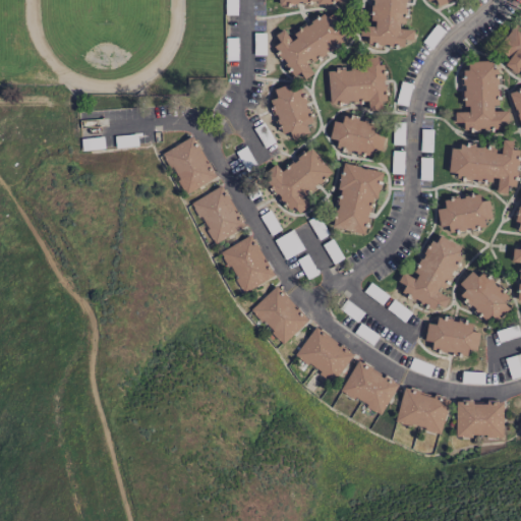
[(371,0),(369,25),(362,25),(361,35),(367,35),(366,43),(404,46),(404,39),(413,40),(413,29),(404,27),(406,0),(371,0)]
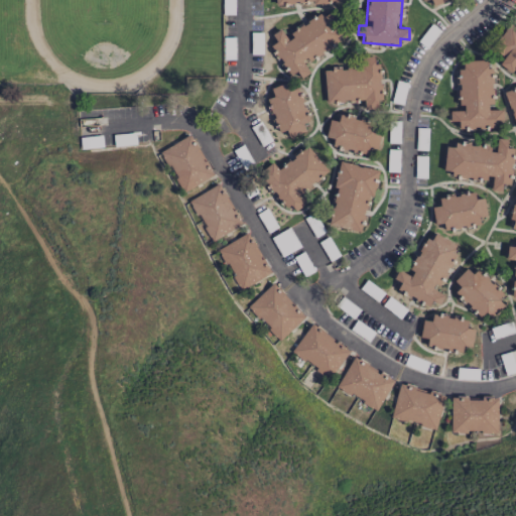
[(311,72),(304,61),(345,36),(329,10),(285,36),(281,28),(271,34),(276,41),(271,44),(294,82),(311,72)]
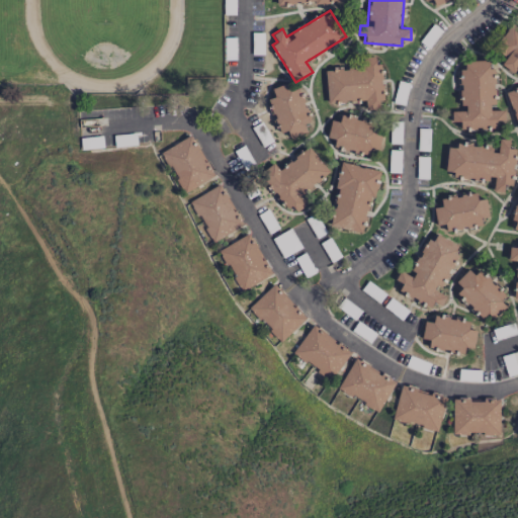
[(499,40),(506,45),(496,61),(516,74),(517,69),(517,28),(510,24),(499,40)]
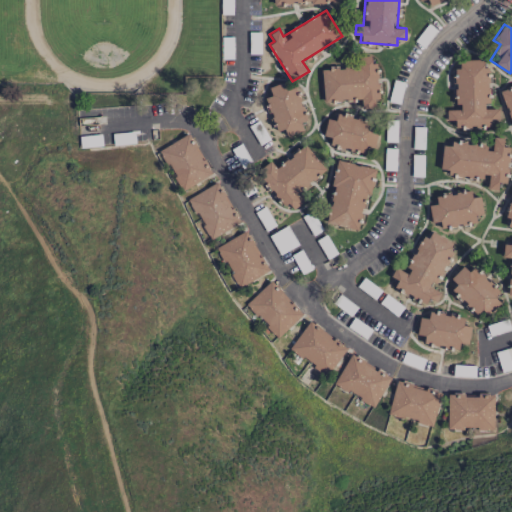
[(491,125),(491,118),(500,118),(499,108),(490,108),(489,67),(483,67),(483,59),(460,60),(460,67),(455,68),(456,109),(446,110),(447,120),(455,120),(455,126),(491,125)]
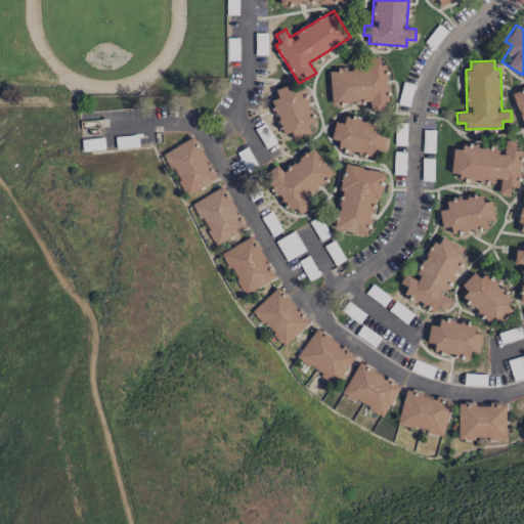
[(332,103),(368,100),(369,111),(384,110),(383,101),(389,101),(385,63),(380,64),(380,62),(329,68),(332,103)]
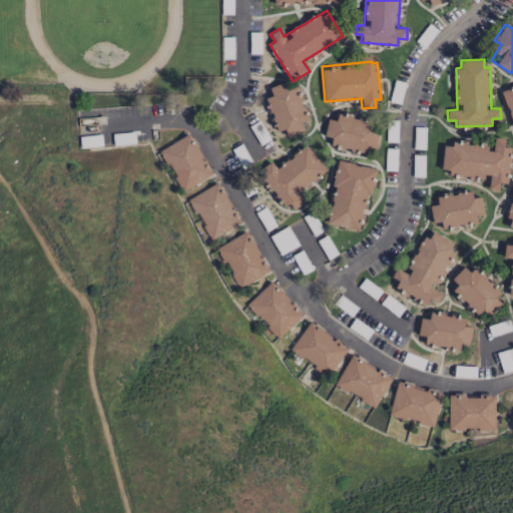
[(269,87),(272,96),(266,98),(277,131),(285,129),(287,136),(310,129),(293,79),(269,87)]
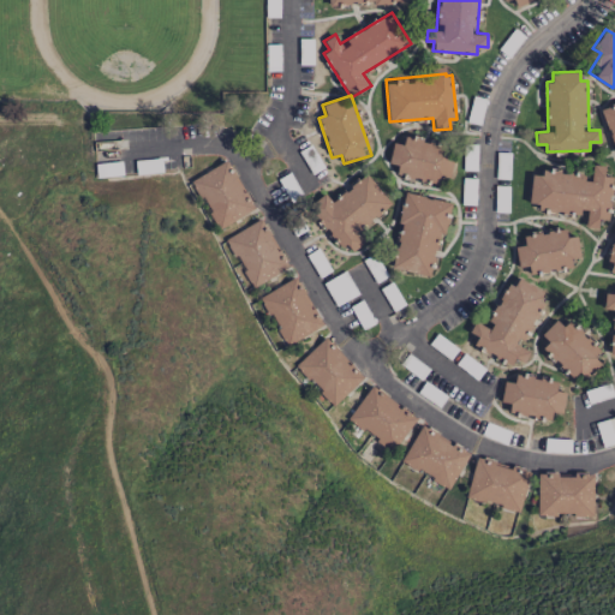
[(614,102),(601,108),(614,151),(614,102)]
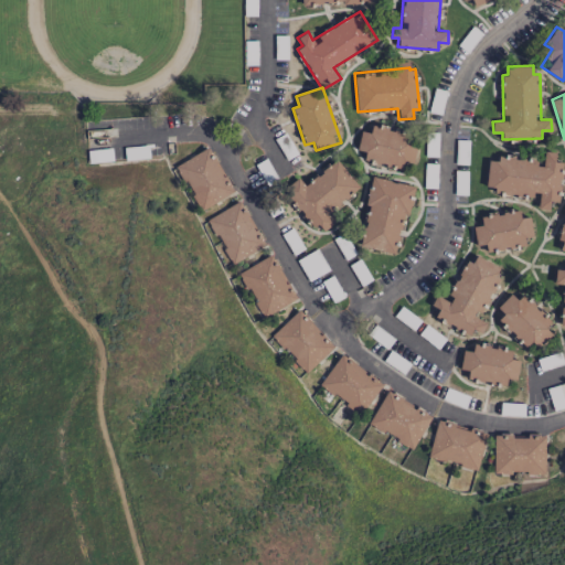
[(412,163),(419,137),(372,124),(370,132),(361,130),(356,148),(366,151),(363,160),(402,170),(404,161),(412,163)]
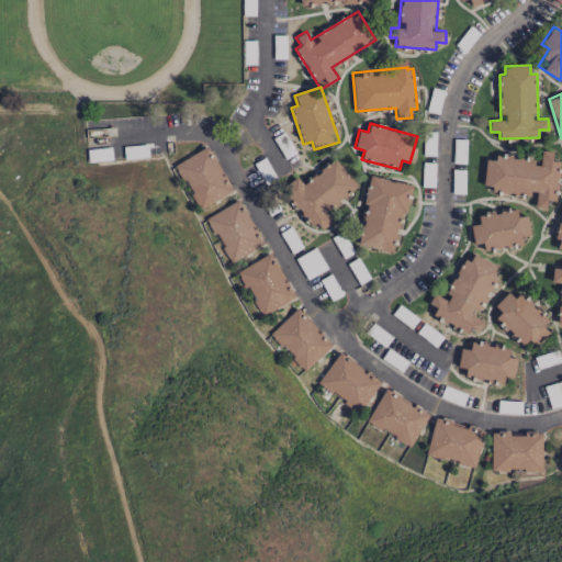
[(232,192),(209,146),(175,163),(198,209),(232,192)]
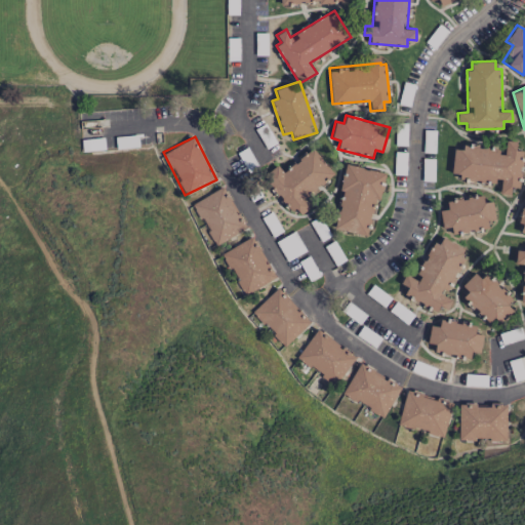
[(519,188),(524,151),(516,150),(517,142),(507,139),(505,152),(461,145),(461,150),(454,149),(450,176),(499,185),(497,193),(510,195),(511,186),(519,188)]
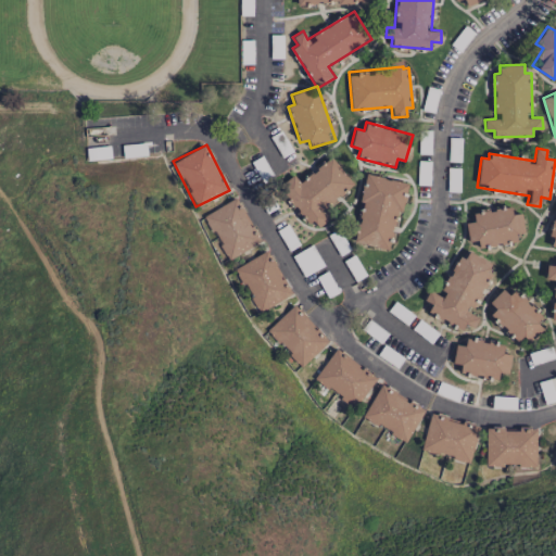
[(354,185),(332,158),(300,182),(294,176),(280,187),(315,230),(330,218),(323,209),(354,185)]
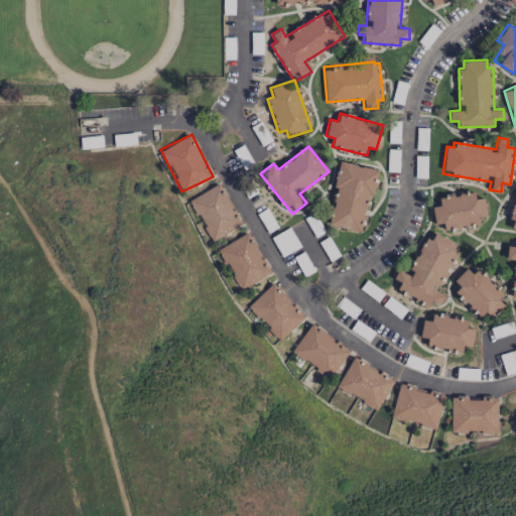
[(377,169),(339,161),(333,191),(326,224),(363,232),(377,169)]
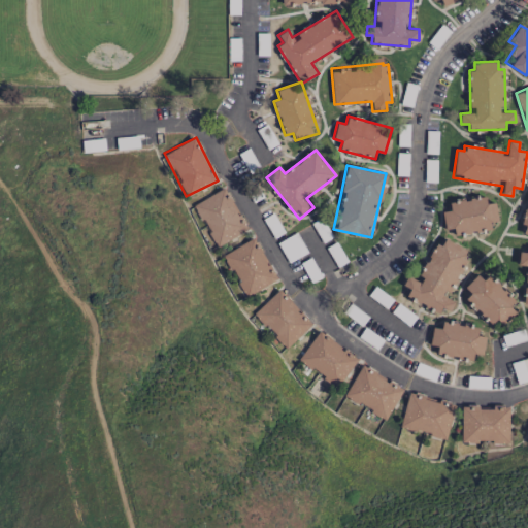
[(248,229),(224,187),(194,204),(217,245),(248,229)]
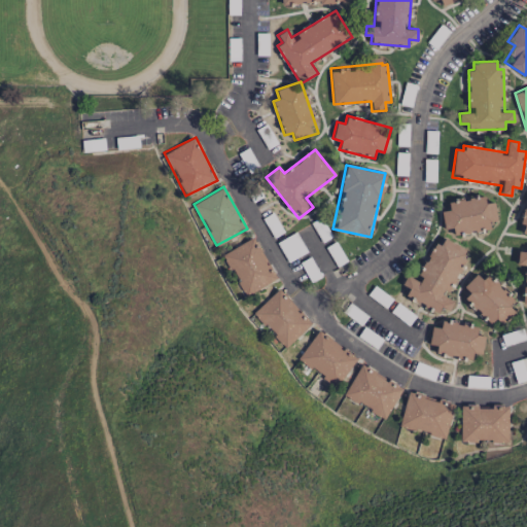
[(497,219),(495,201),(486,202),(485,197),(448,201),(449,210),(442,210),(444,229),(453,227),(453,233),(491,229),(490,220),(497,219)]
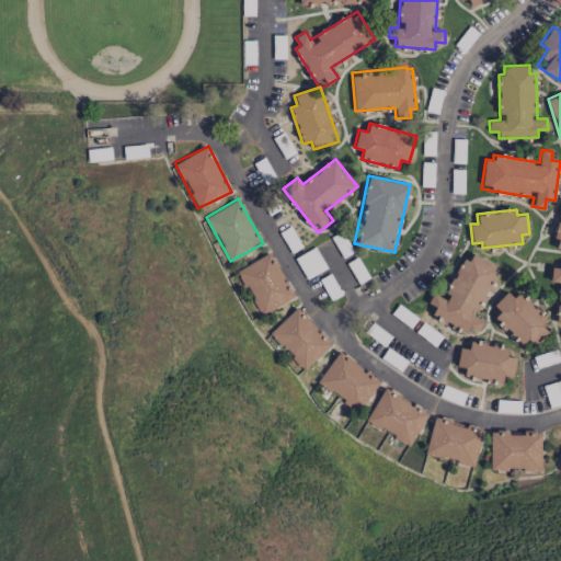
[(261,315),(294,296),(268,252),(236,271),(261,315)]
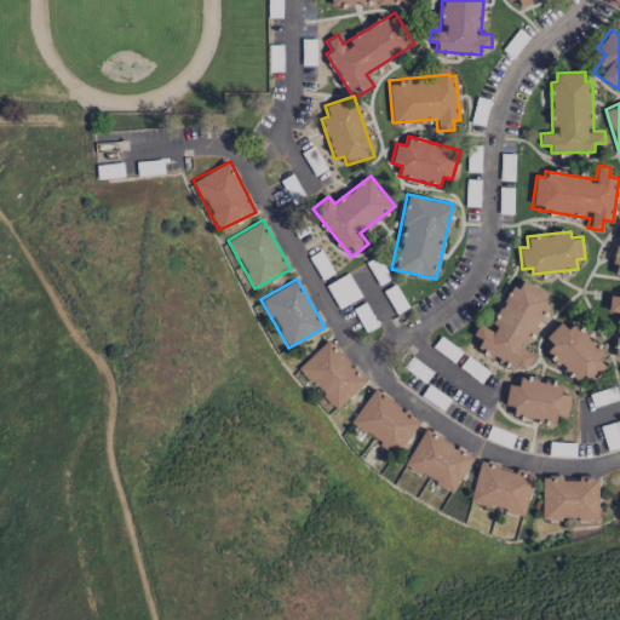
[(491,329),(478,323),(472,334),(481,339),(477,348),(515,367),(518,360),(528,366),(534,354),(526,349),(547,305),(544,303),(549,293),(522,280),(518,288),(512,286),(491,329)]
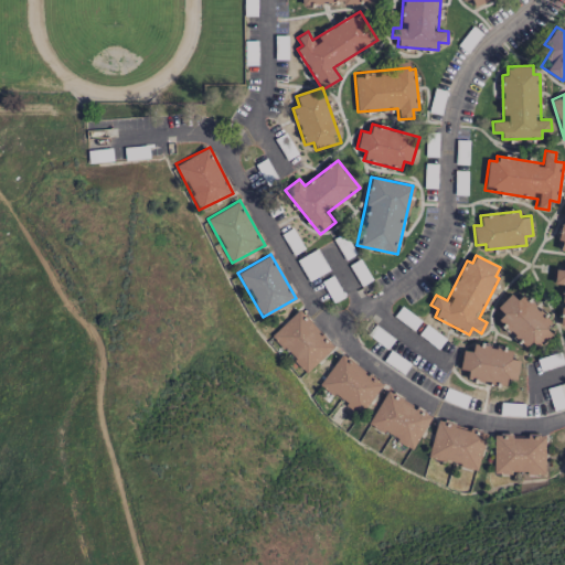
[(564,284),(564,287),(561,326),(564,326),(564,265),(556,265),(554,284),(564,284)]
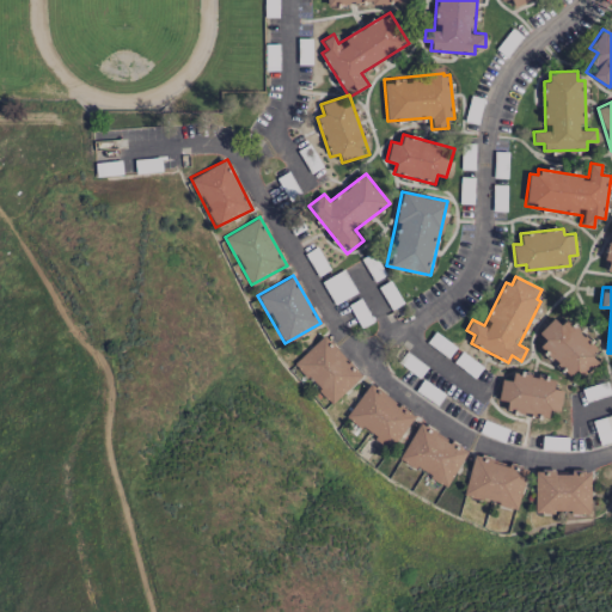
[(582,377),(598,361),(591,355),(598,348),(567,318),(560,324),(554,318),(533,337),(570,374),(575,369),(582,377)]
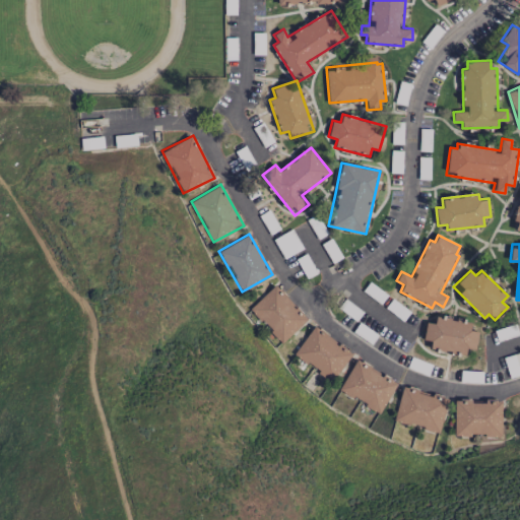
[(307,319),(275,284),(250,308),(281,342),(307,319)]
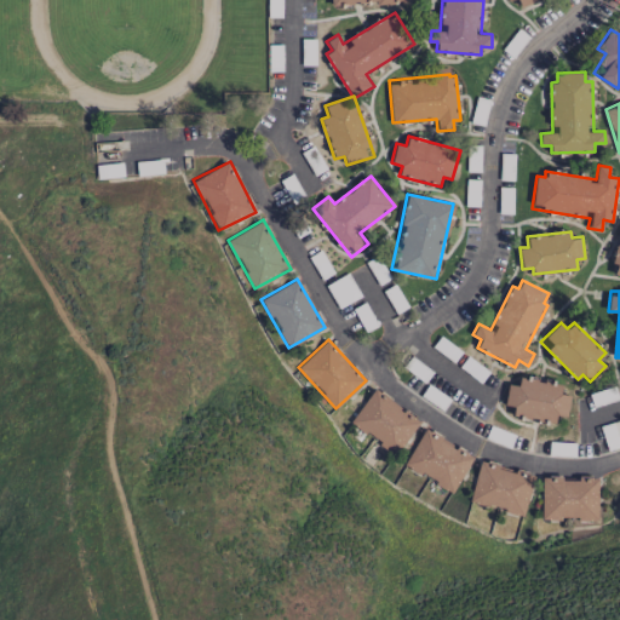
[(570,395),(561,392),(562,385),(520,377),(518,385),(509,384),(504,405),(515,407),(512,414),(555,422),(556,414),(567,417),(570,395)]
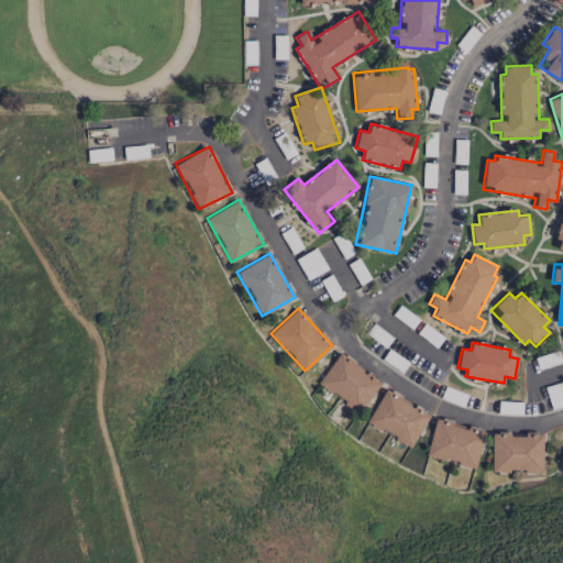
[(359,412),(381,382),(340,352),(318,383),(359,412)]
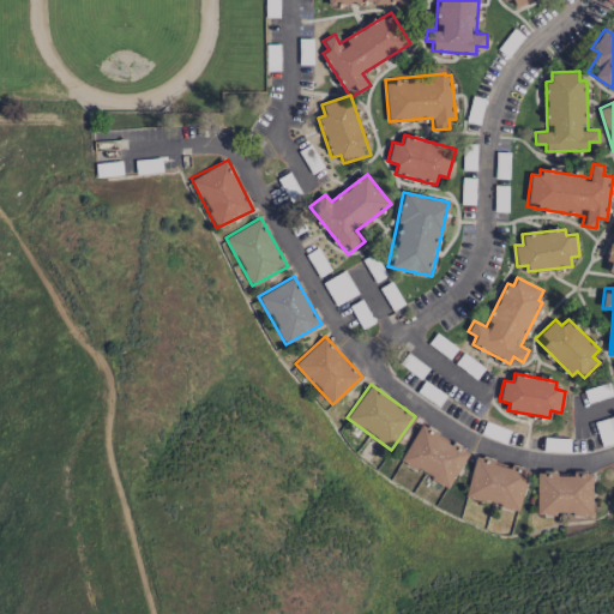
[(468,449),(417,426),(401,463),(451,486),(468,449)]
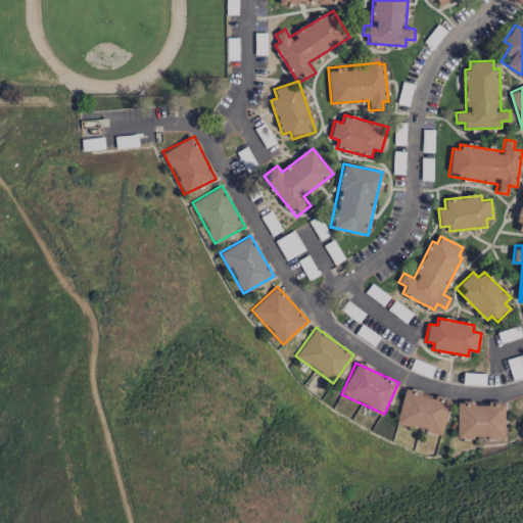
[(450,400),(405,388),(395,423),(441,434),(450,400)]
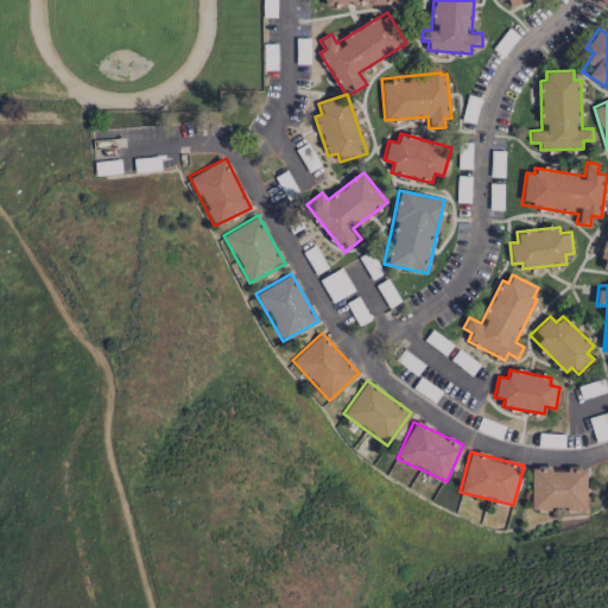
[(587,467),(531,468),(531,510),(587,508),(587,467)]
